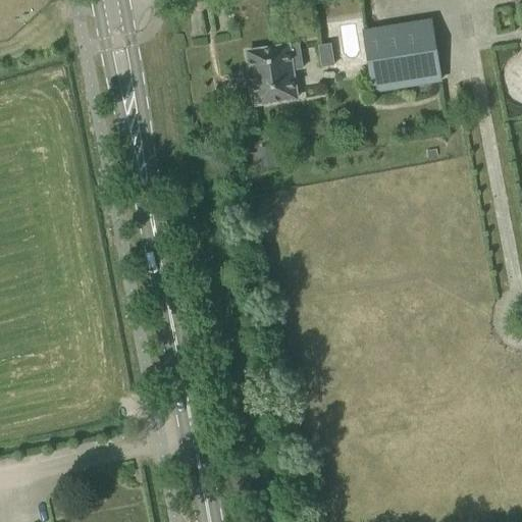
[(439,82),(430,21),(364,33),(373,92),(439,82)]
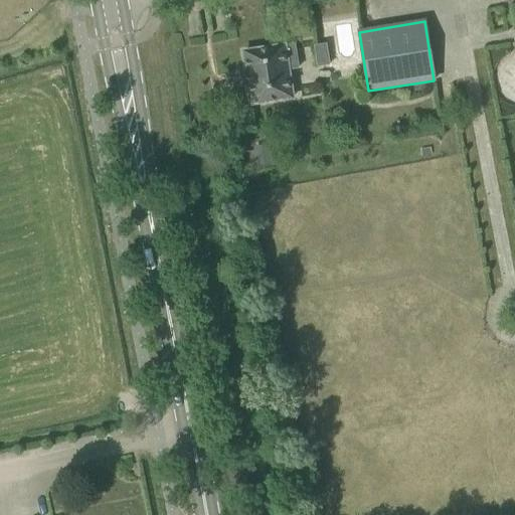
[(315,67),(328,65),(325,43),(313,45),(315,67)]
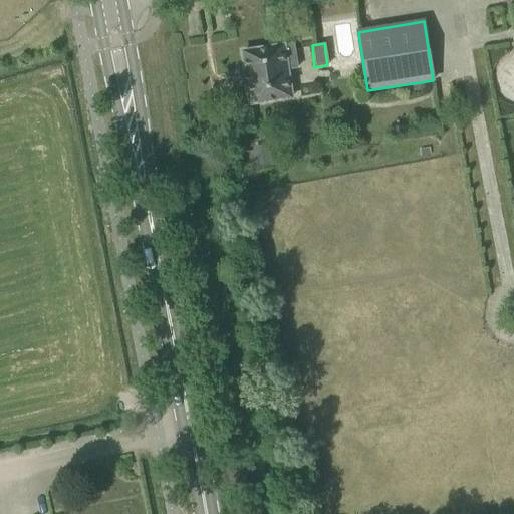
[(291,97),(283,45),(243,51),(250,103),(291,97)]
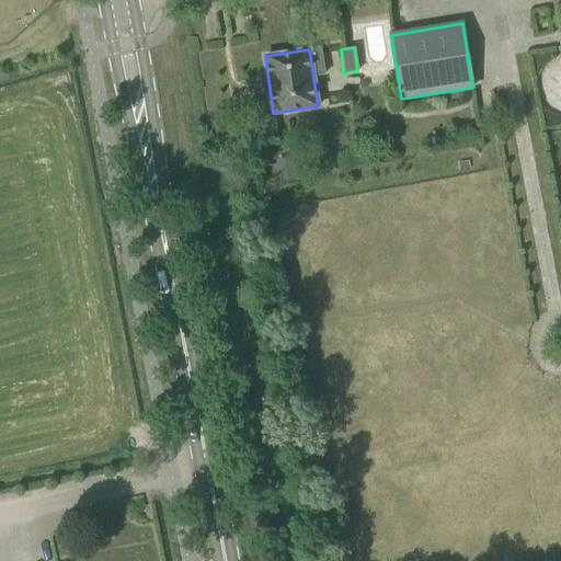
[(542,112),(560,112),(560,58),(541,59),(542,112)]
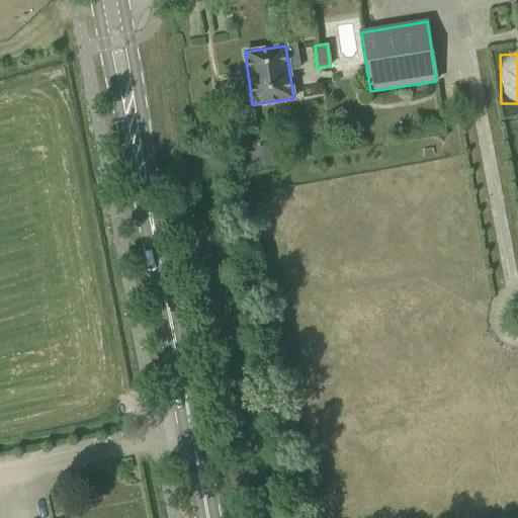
[(250,165),(273,164),(273,147),(249,147),(250,165)]
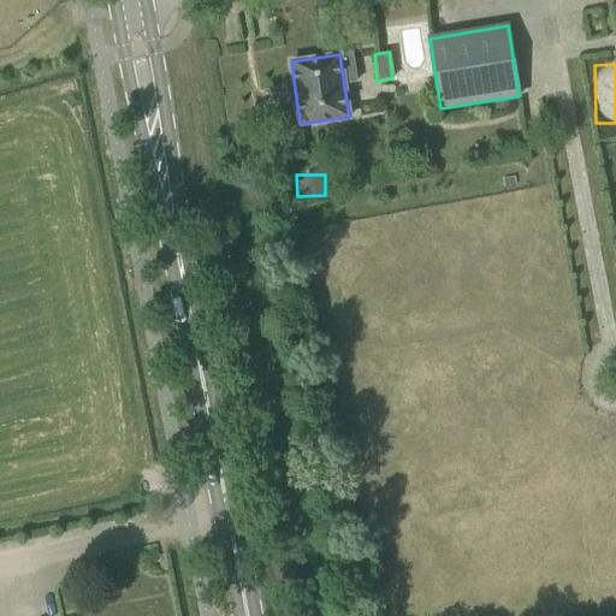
All buildings are outlined.
